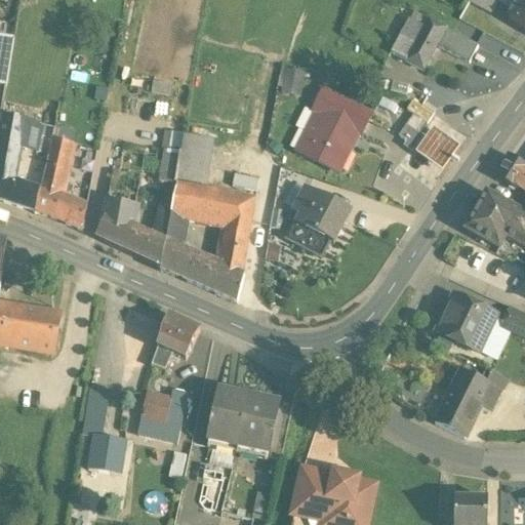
[(524,0),(523,0),(521,6),(515,2),(508,14),(524,26),(524,0)]
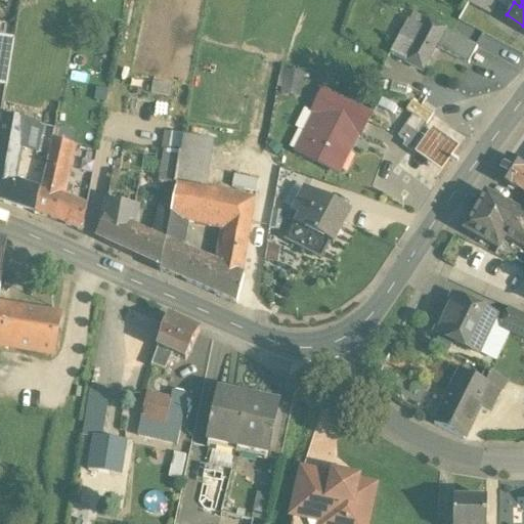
[(417,35),(404,57),(422,67),(435,41),(444,24),(428,15),(421,28),(417,35)]
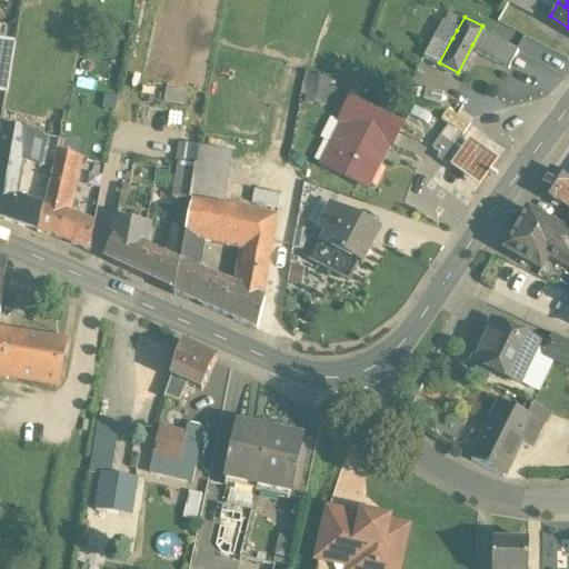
[(457,30),(451,26),(447,33),(452,38),(457,30)]
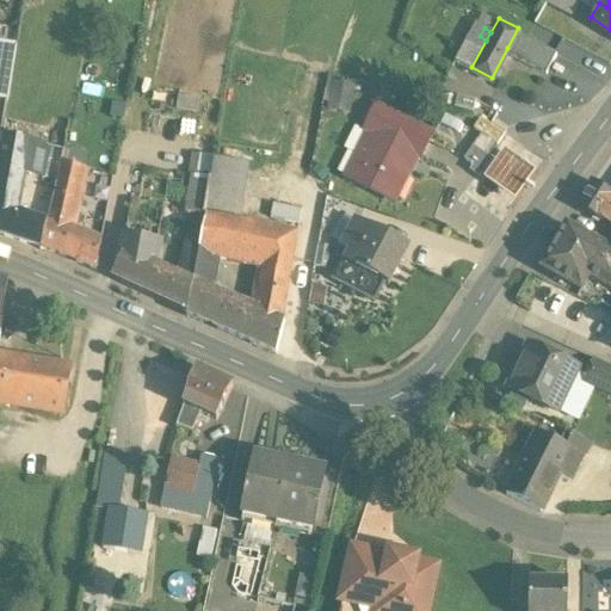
[(557,48),(518,28),(507,48),(547,68),(557,48)]
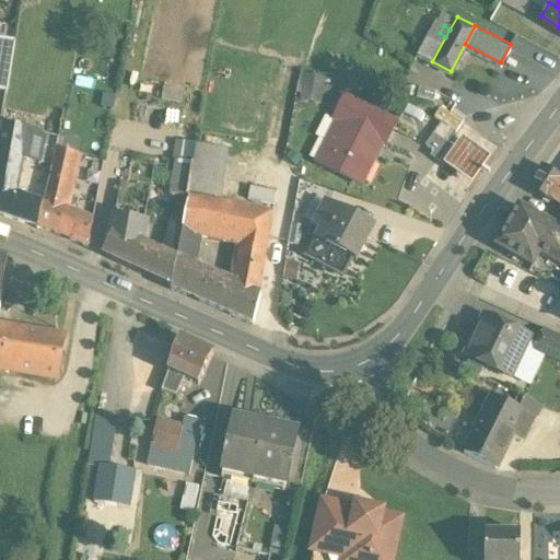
[(14,34),(0,32),(0,86),(7,88),(14,34)]
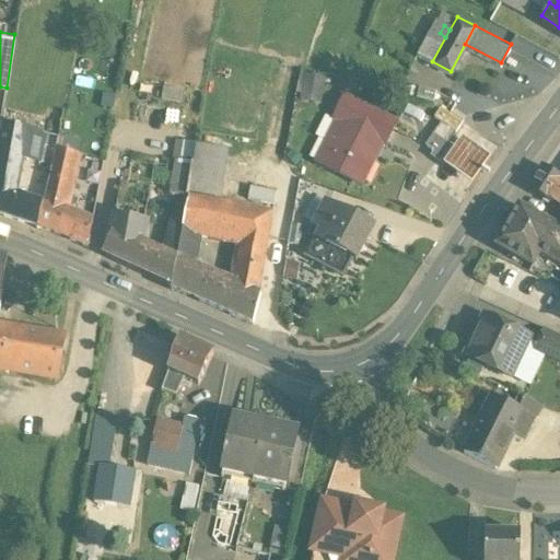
[(345,93),(314,156),(361,178),(380,138),(384,140),(395,117),(345,93)]
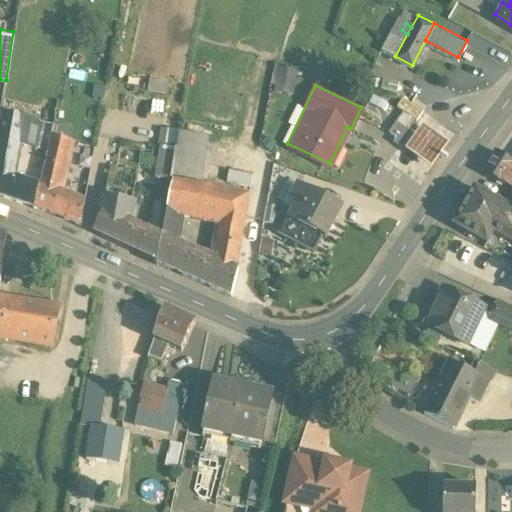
[(9,96),(1,95),(0,102),(0,103),(8,105),(9,96)]
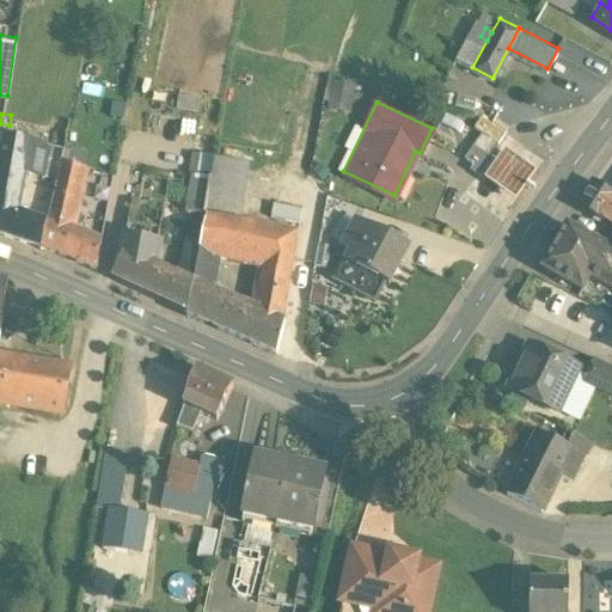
[(37,139),(2,130),(0,144),(0,163),(22,167),(55,175),(56,171),(61,152),(65,133),(41,128),(37,139)]
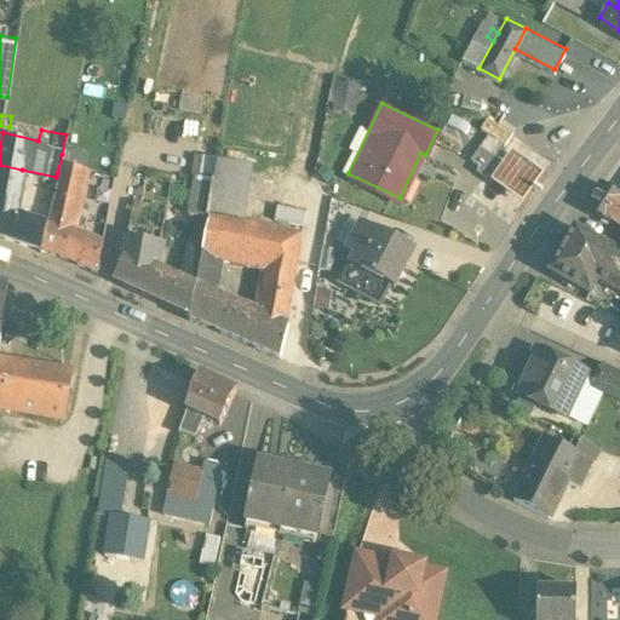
[(489,130),(471,154),(482,161),(480,165),(486,168),(494,156),(488,151),(494,144),(491,142),(495,135),(489,130)]
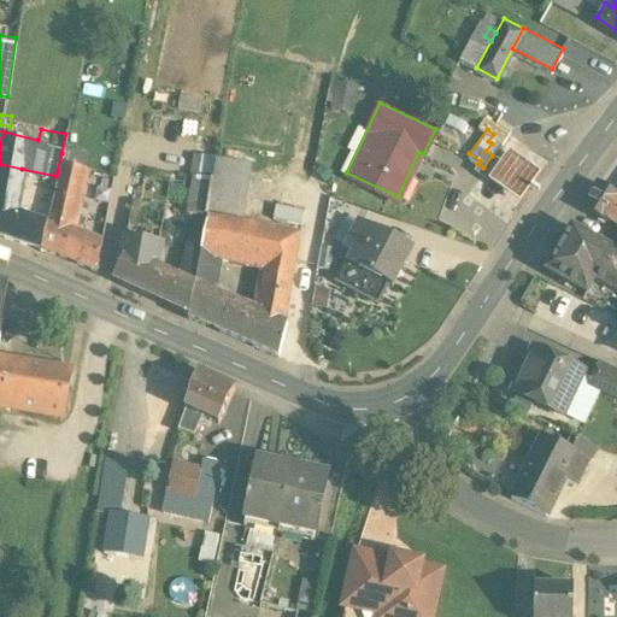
[(539,166),(509,145),(488,172),(518,195),(539,166)]
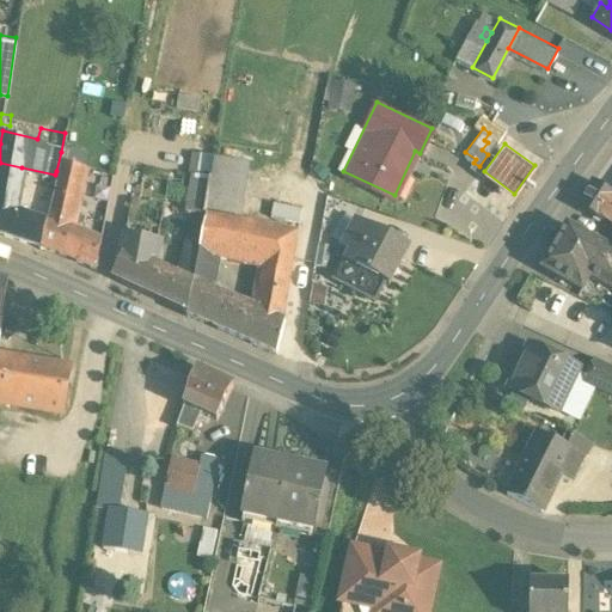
[(215,146),(210,172),(204,207),(244,214),(251,152),(215,146)]
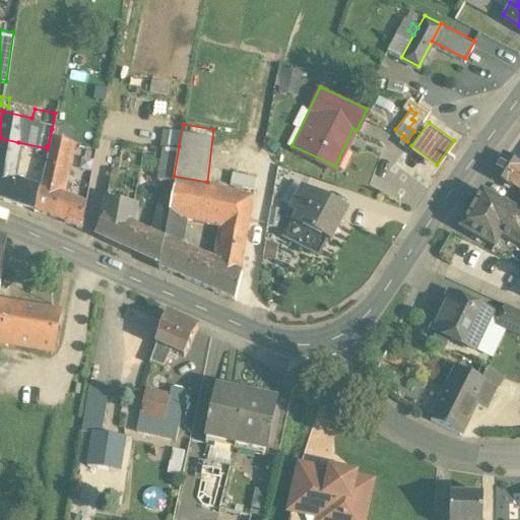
[(72,138),(52,129),(48,145),(68,154),(72,138)]
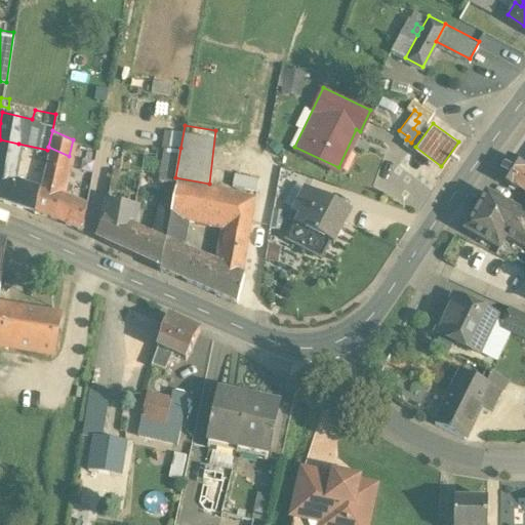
[(18,144),(0,139),(0,196),(19,203),(25,182),(12,178),(18,144)]
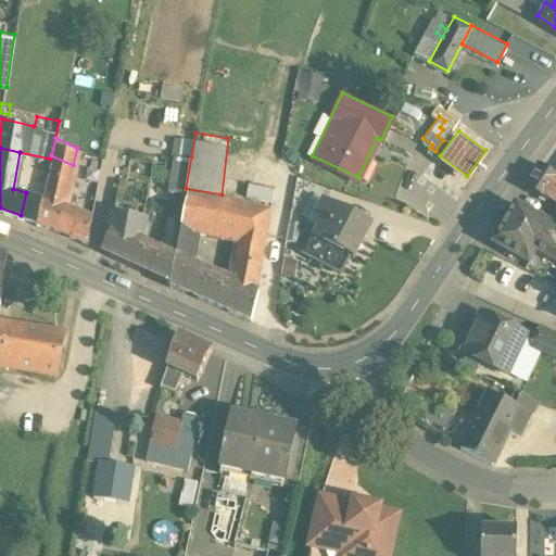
[(173,153),(167,186),(178,188),(186,190),(186,188),(191,156),(173,153)]
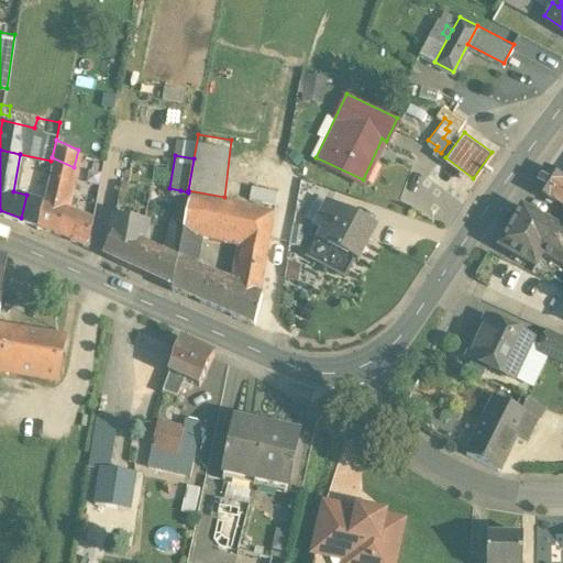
[(53,161),(44,200),(42,199),(36,222),(57,230),(64,207),(74,167),(52,157),(51,161),(53,161)]
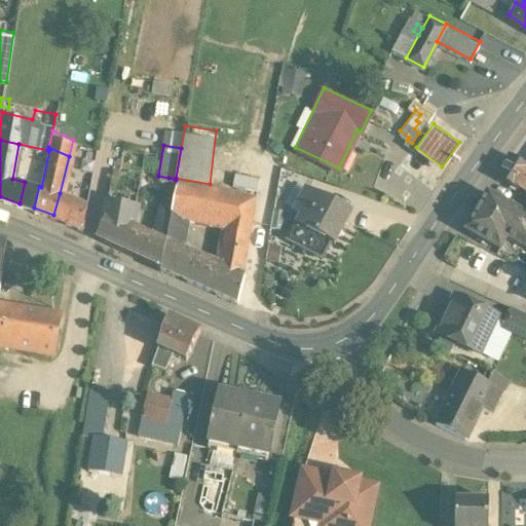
[(525,162),(509,151),(496,172),(516,183),(518,180),(525,186),(525,162)]
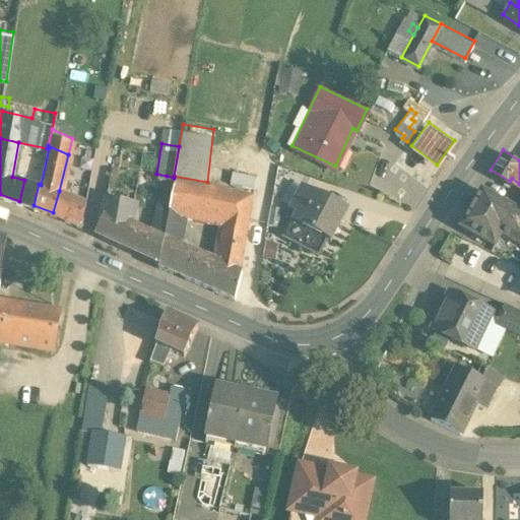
[(116,168),(110,167),(104,195),(132,200),(138,172),(116,168)]
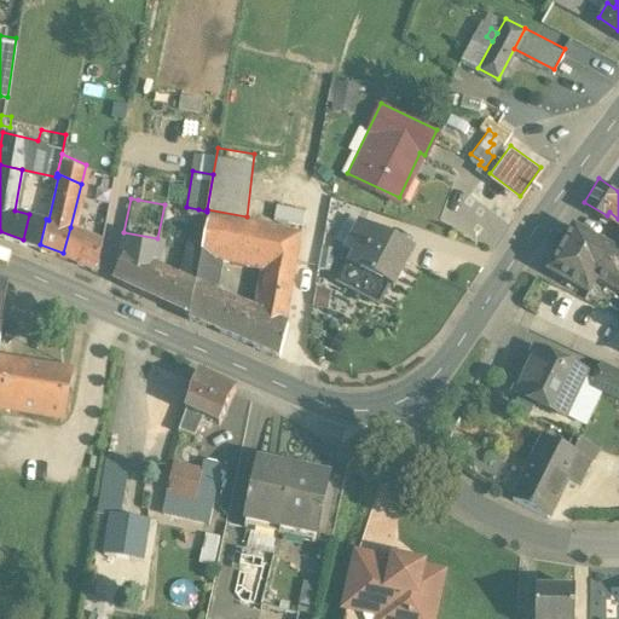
[(278,200),(276,210),(302,214),(304,202),(278,200)]
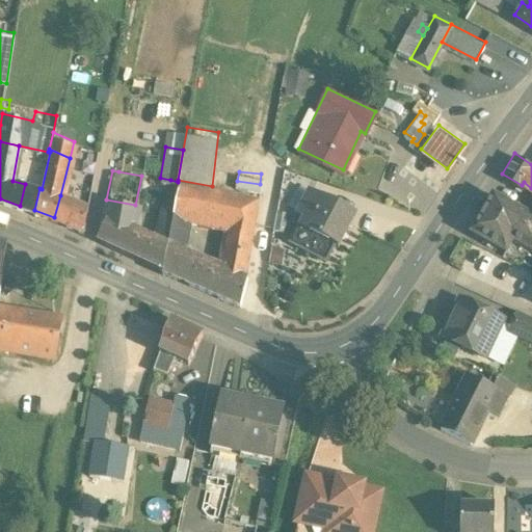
[(170,180),(154,240),(165,244),(171,214),(178,182),(170,180)]
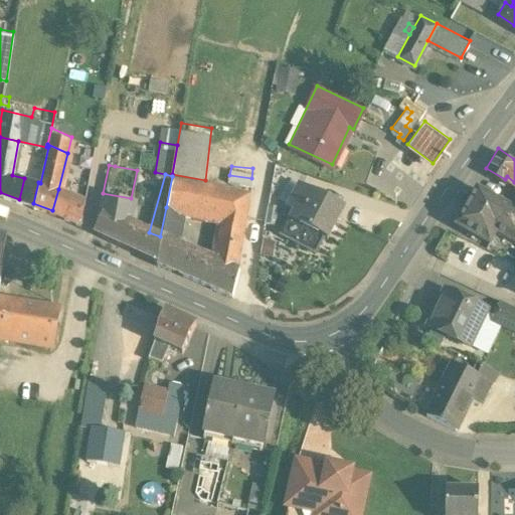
[(205,180),(172,174),(172,176),(166,207),(183,210),(203,214),(216,183),(205,180)]
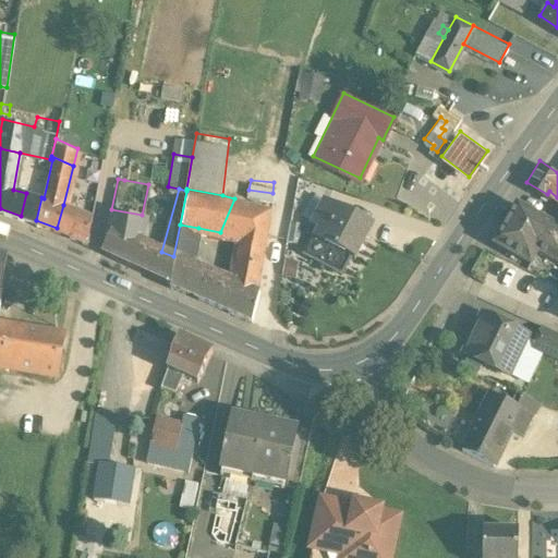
[(41,197),(26,193),(21,216),(36,220),(41,197)]
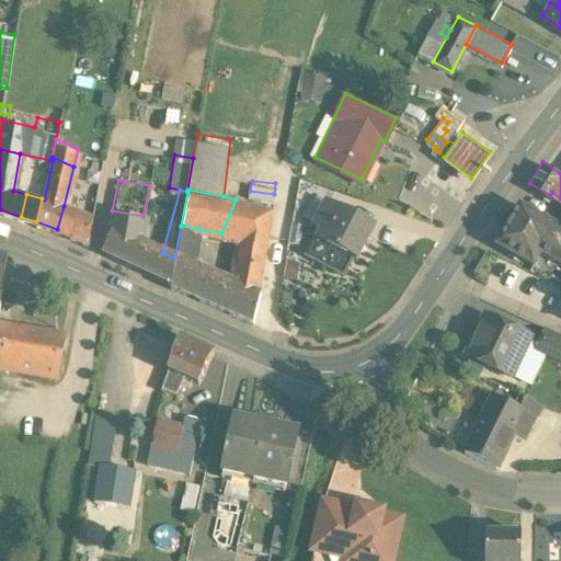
[(373,222),(325,197),(307,230),(315,235),(306,251),(342,271),(352,254),(355,255),(373,222)]
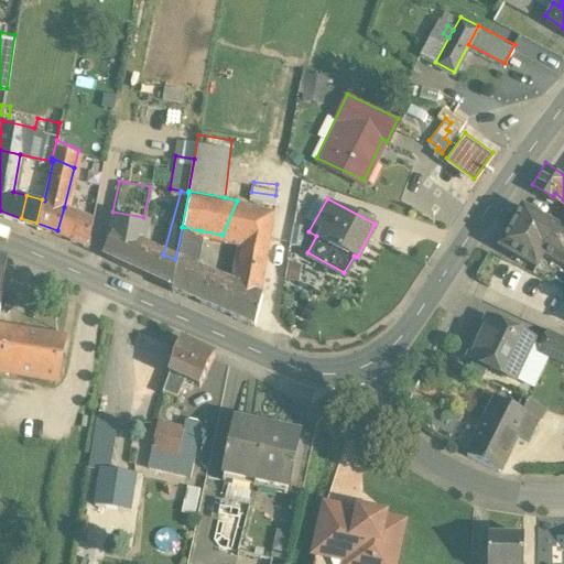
[(274,208),(237,201),(223,235),(241,239),(268,245),(274,208)]
